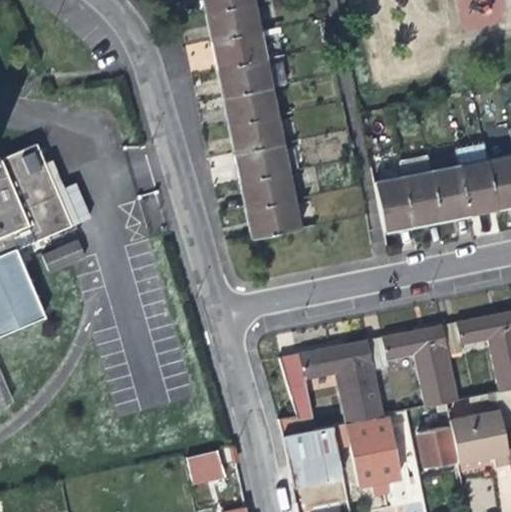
[(204,0),(206,9),(252,0),(204,0)]
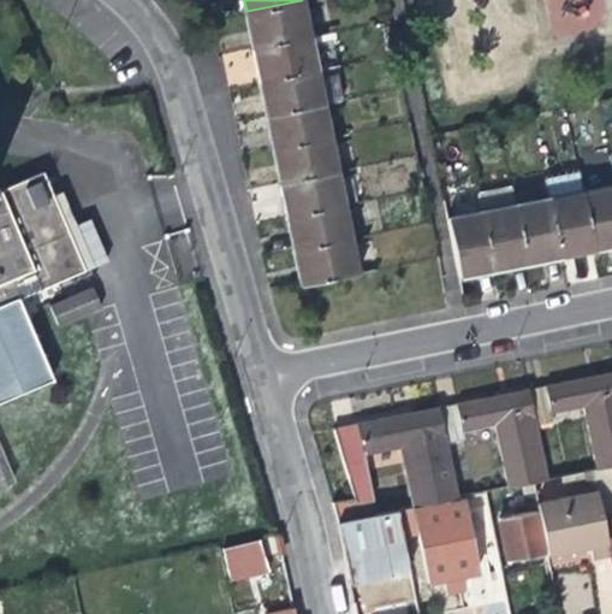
[(315,35),(308,0),(302,0),(247,11),(250,25),(254,47),(315,35)]
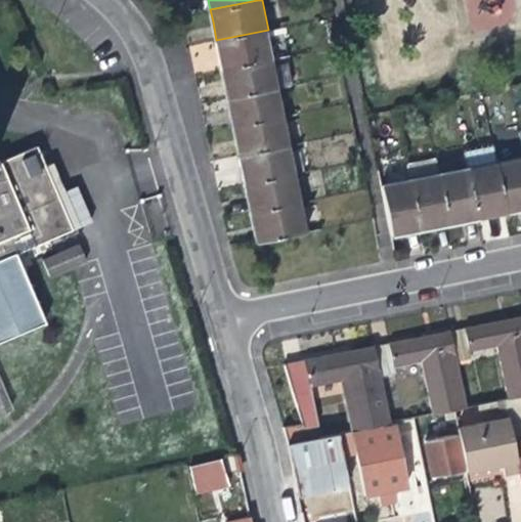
[(273,57),(268,30),(216,40),(218,50),(222,68),(273,57)]
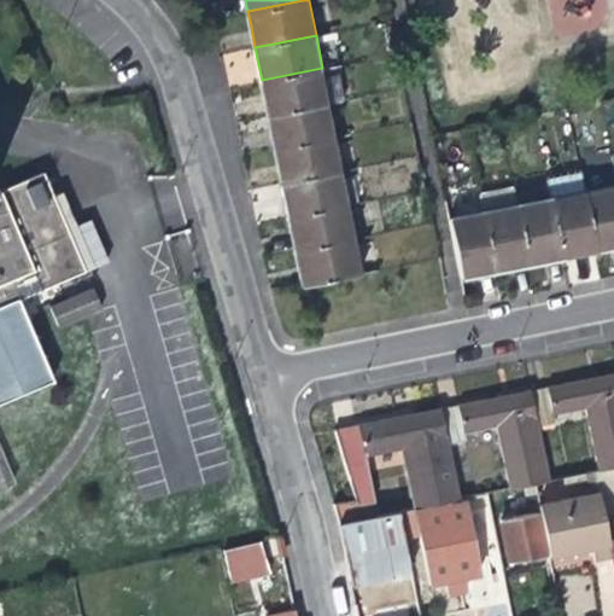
[(329,102),(322,68),(262,80),(264,93),(269,114),(329,102)]
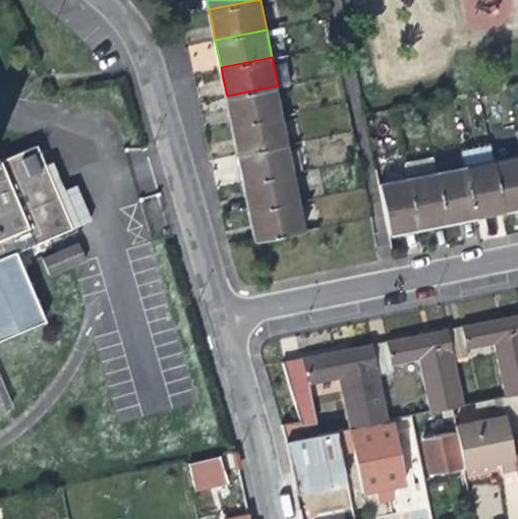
[(283,115),(278,85),(227,96),(229,109),(233,125),(283,115)]
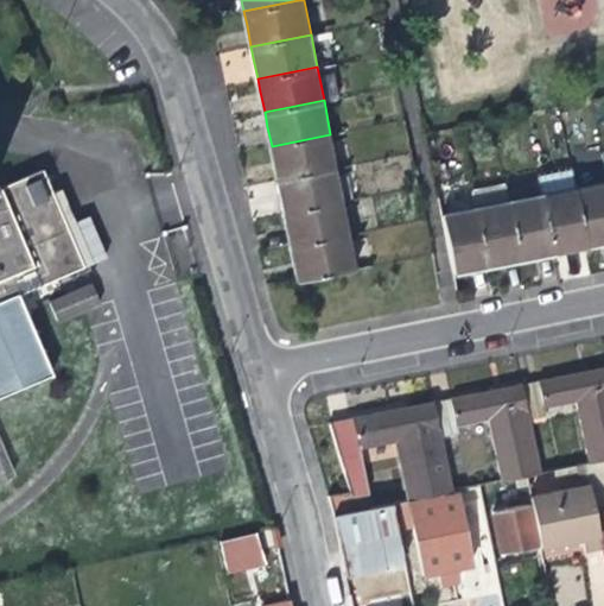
[(337,169),(330,134),(272,146),(274,161),(279,182),(337,169)]
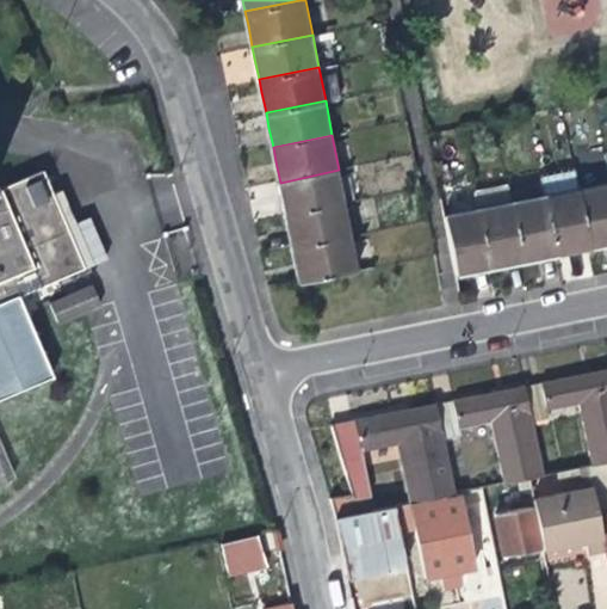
[(546,173),(550,194),(561,252),(575,248),(593,245),(581,186),(577,167),(546,173)]
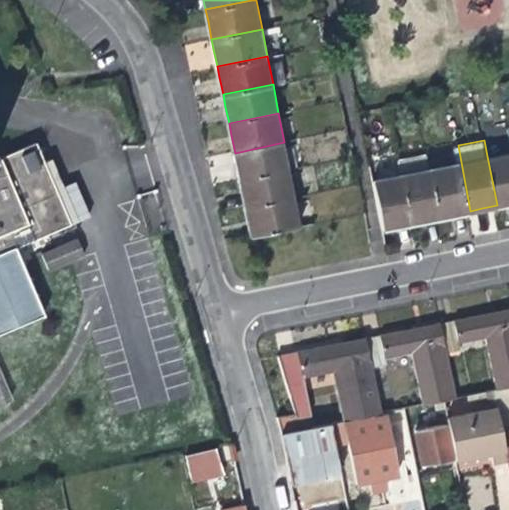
[(0,331),(44,313),(16,248),(72,224),(37,141),(0,156),(0,331)]
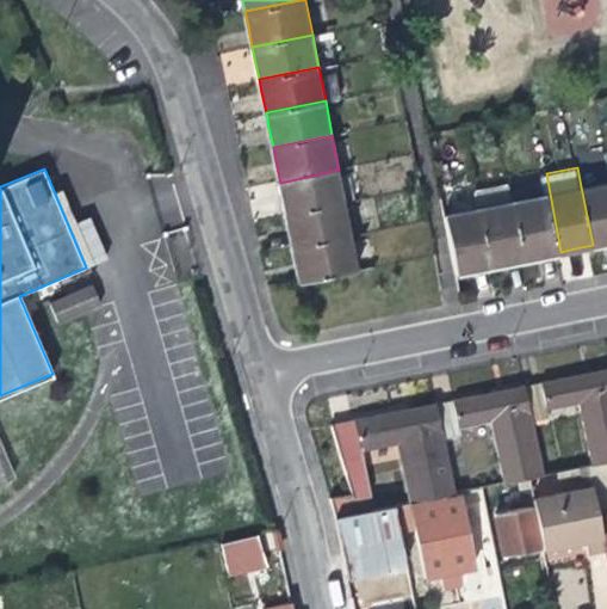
[(345,201),(339,170),(280,183),(284,202),(286,213),(345,201)]
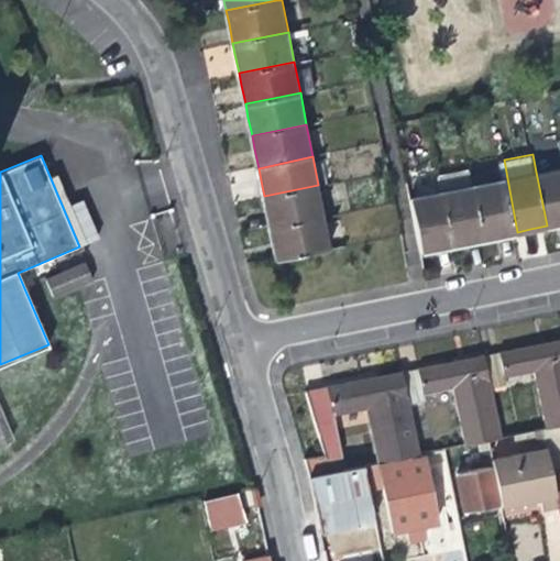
[(559,167),(536,172),(547,226),(559,223),(559,167)]
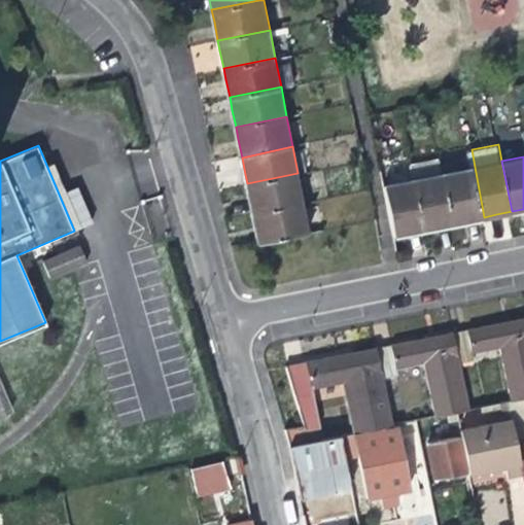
[(412,163),(415,178),(424,229),(442,225),(454,223),(444,173),(441,158),(412,163)]
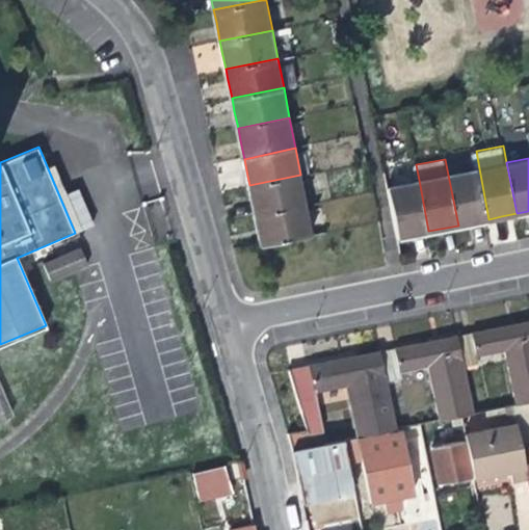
[(479,168),(448,175),(458,226),(476,221),(488,219),(479,168)]
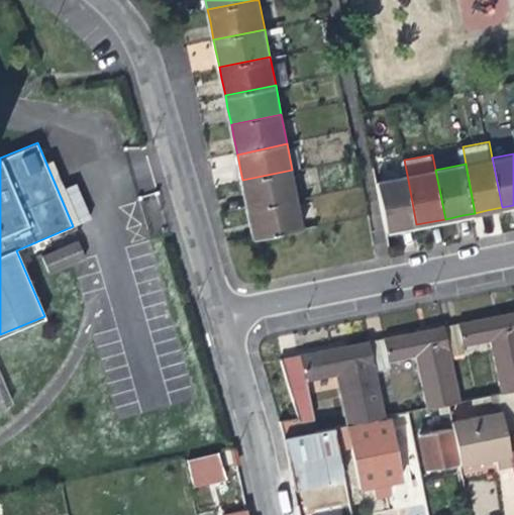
[(298,199),(292,170),(242,180),(246,198),(248,209),(298,199)]
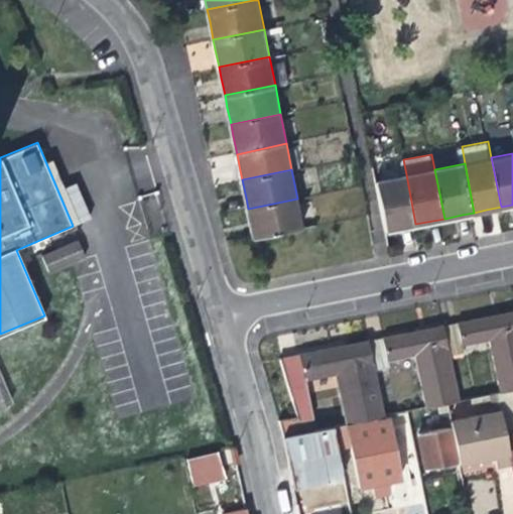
[(400,227),(415,224),(406,174),(377,181),(387,230),(400,227)]
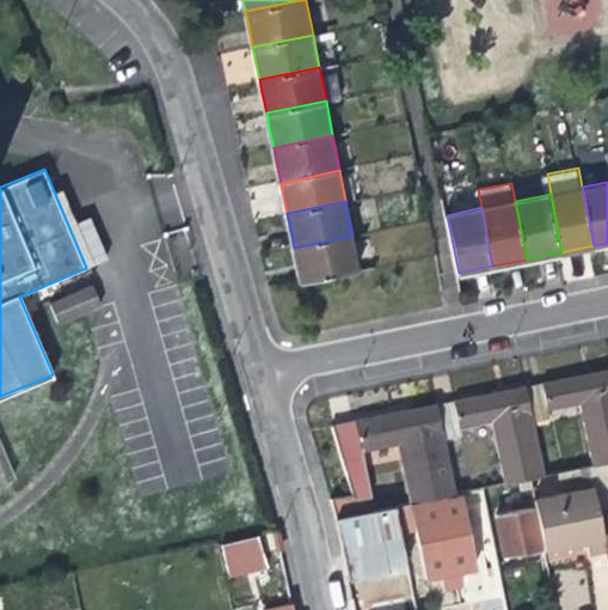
[(360,272),(352,236),(294,248),(298,264),(301,284),(360,272)]
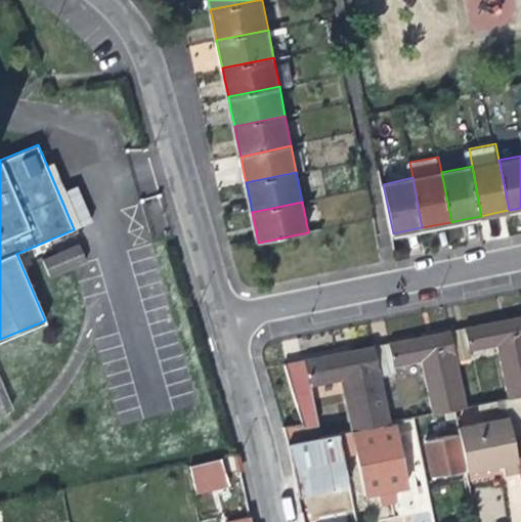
[(82,246),(46,260),(54,277),(89,263),(82,246)]
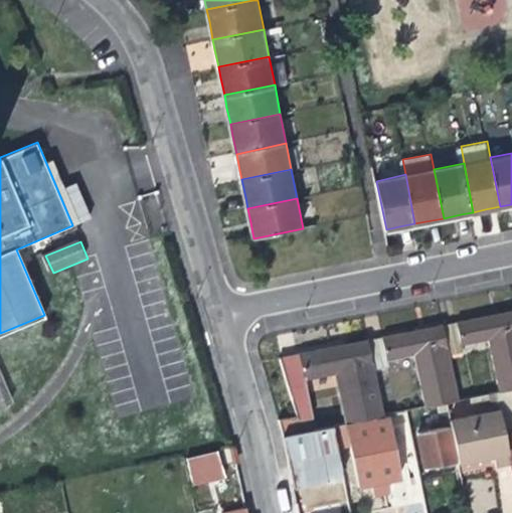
[(491,340),(500,392),(511,390),(511,312),(484,317),(444,325),(450,357),(465,354),(463,346),(491,340)]
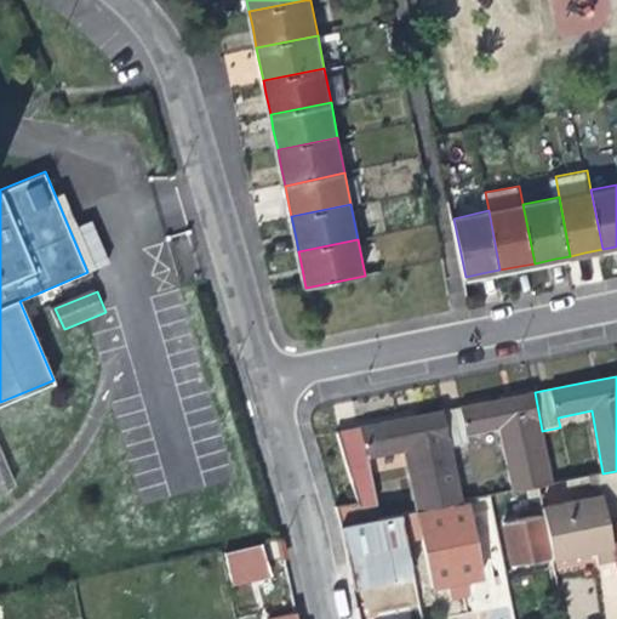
[(504,427),(516,492),(541,487),(552,484),(542,431),(535,392),(495,399),(447,409),(455,447),(473,444),(472,435),(504,427)]
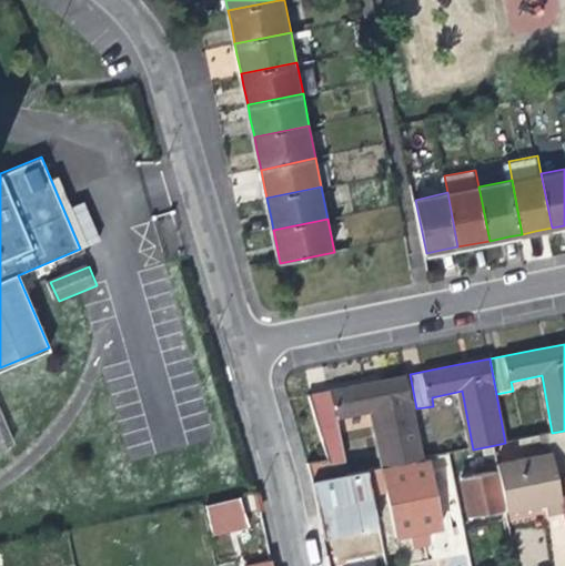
[(371,410),(383,467),(427,458),(416,408),(410,374),(382,380),(310,393),(331,461),(312,465),(315,482),(326,479),(349,474),(345,458),(347,457),(339,416),(371,410)]
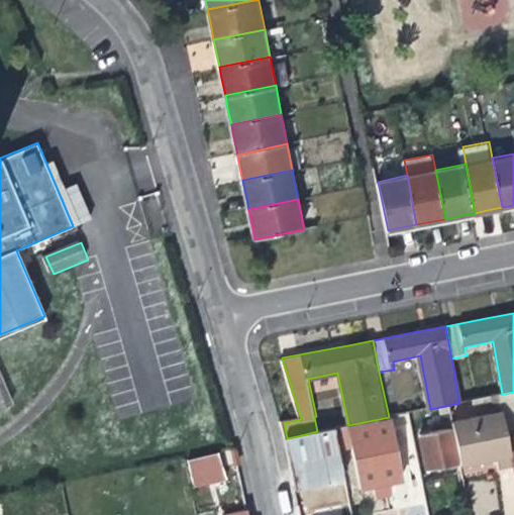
[(0,363),(0,408),(16,402),(0,363)]
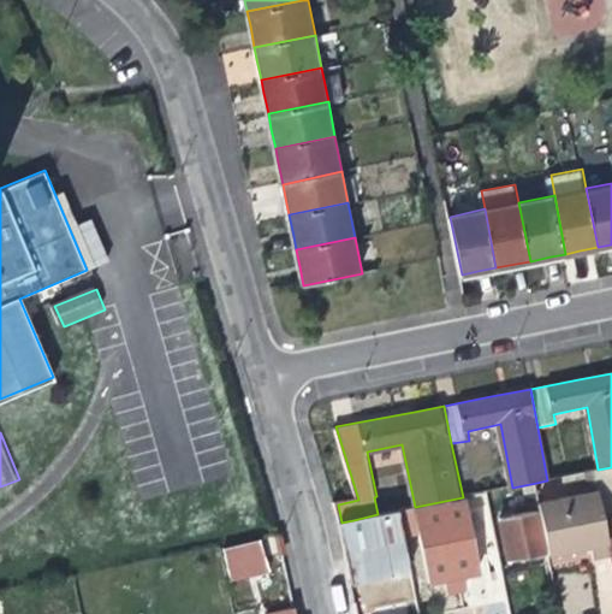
[(611,467),(598,470),(611,545),(611,467)]
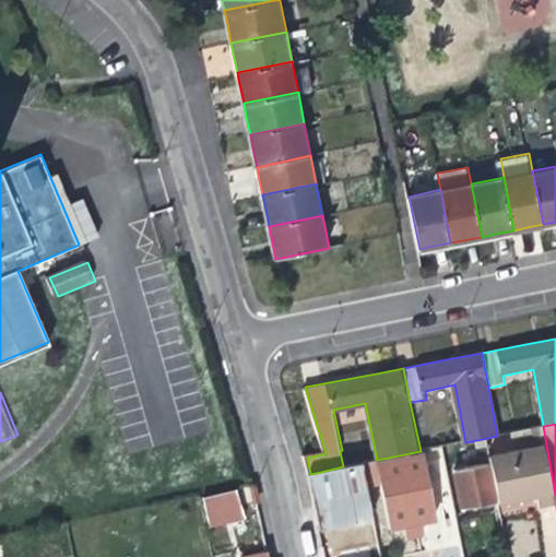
[(542,505),(555,501),(555,495),(543,426),(531,428),(534,449),(491,458),(499,499),(522,495),(539,493),(542,505)]
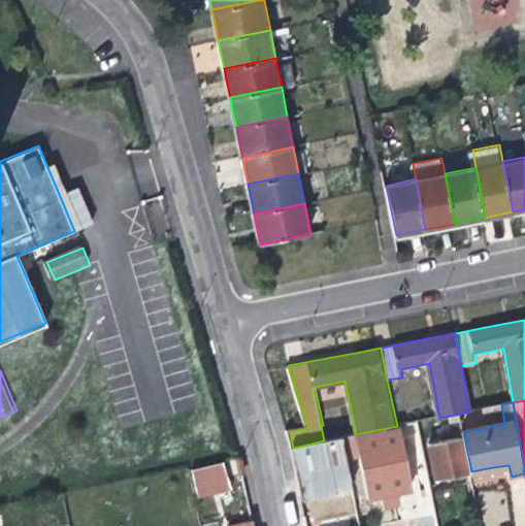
[(401,425),(397,426),(356,434),(343,437),(347,452),(403,440),(401,425)]
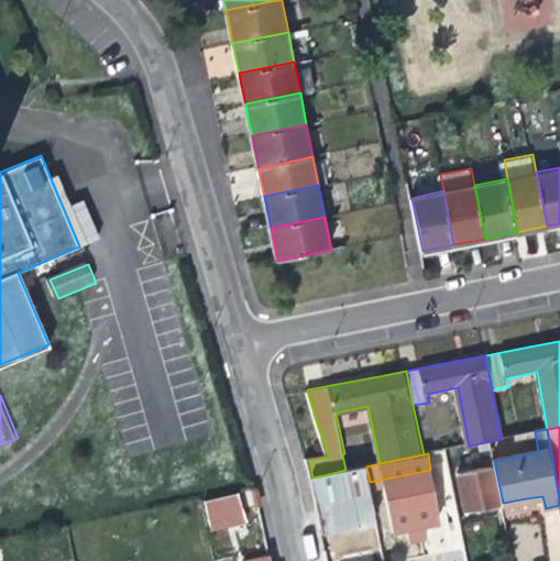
[(493,464),(461,472),(468,510),(486,507),(501,504),(493,464)]
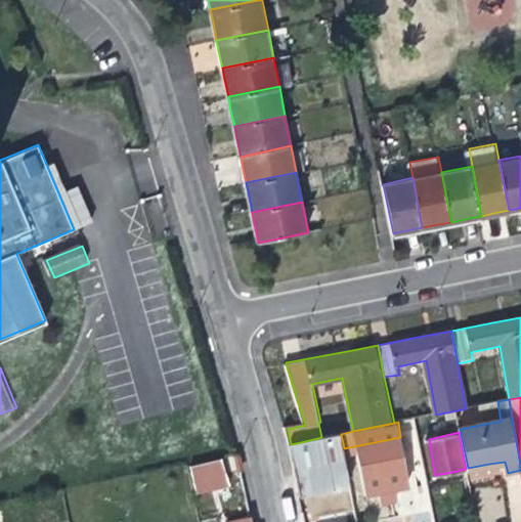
[(351,486),(344,448),(341,434),(321,437),(301,442),(291,444),(301,496),(351,486)]
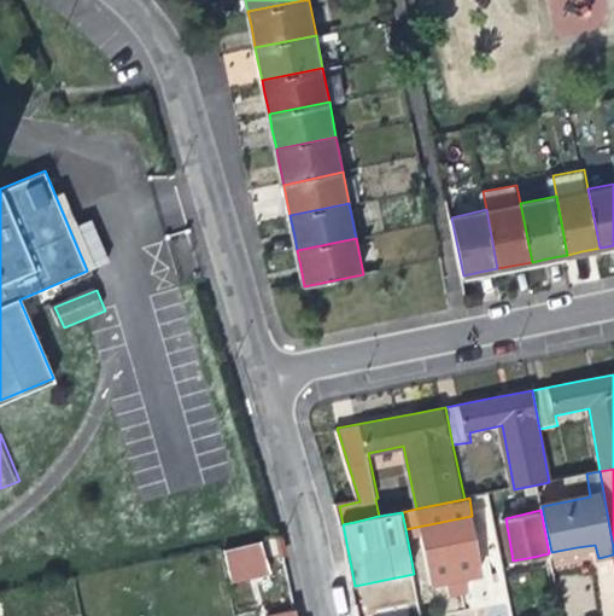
[(448,581),(449,591),(468,587),(465,577),(483,574),(474,522),(424,533),(436,583),(448,581)]
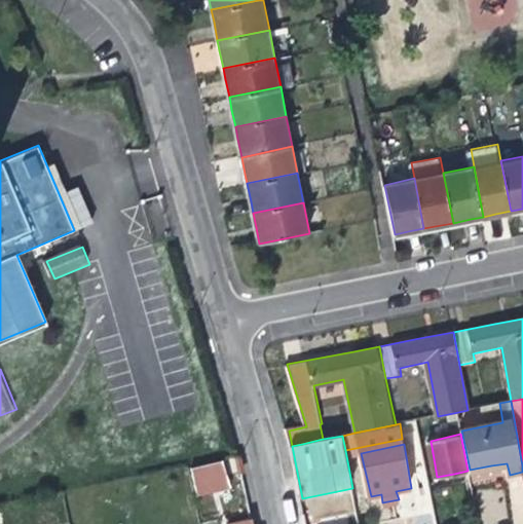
[(192,470),(197,493),(216,489),(214,482),(228,478),(224,461),(192,470)]
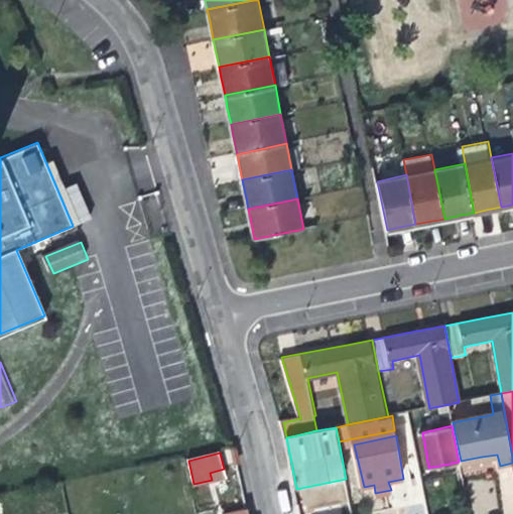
[(240,480),(229,483),(231,493),(242,491),(240,480)]
